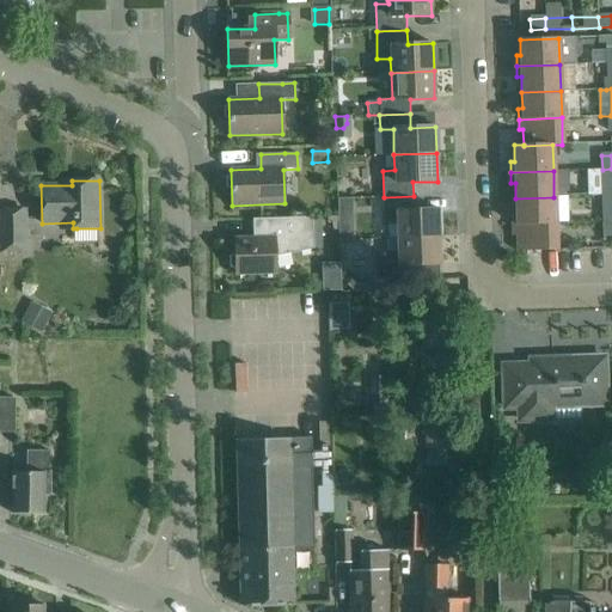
[(414,196),(384,197),(384,225),(397,225),(397,238),(440,237),(439,209),(414,210),(414,196)]
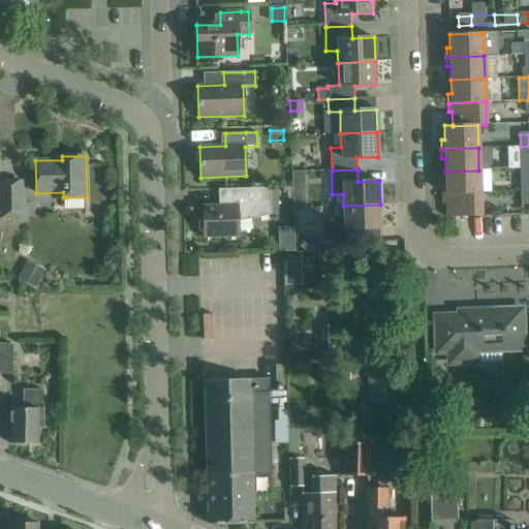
[(478,170),(445,172),(446,185),(442,185),(443,195),(479,194),(478,170)]
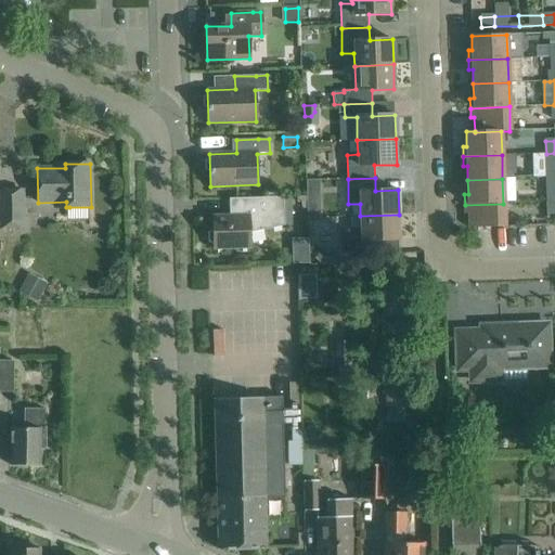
[(22,191),(0,191),(0,228),(23,228),(22,191)]
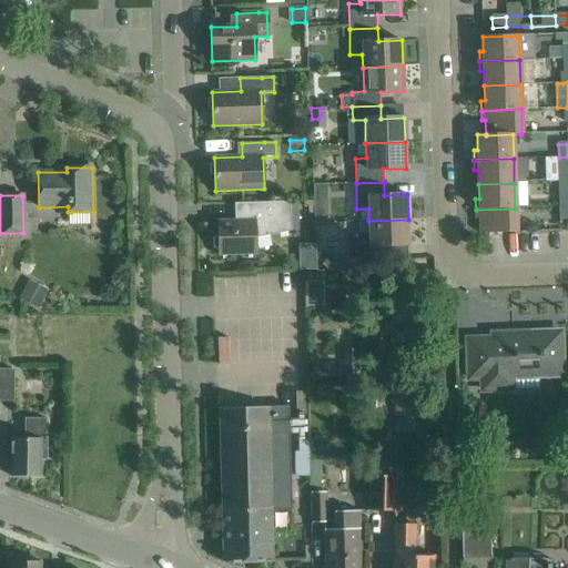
[(291,202),(263,203),(241,203),(242,221),(217,222),(219,255),(255,254),(255,240),(291,231),(291,214),(291,202)]
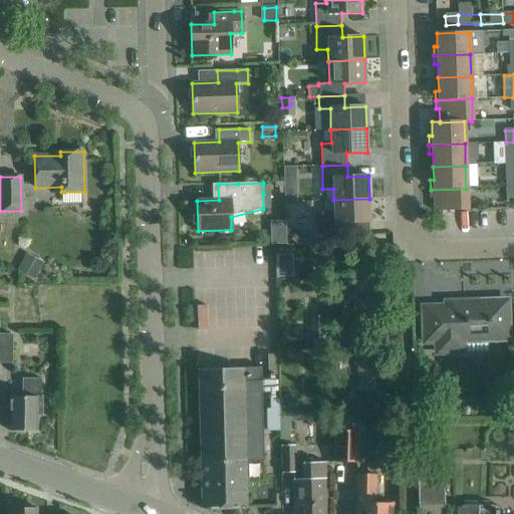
[(467,210),(466,189),(431,190),(431,198),(435,198),(435,212),(467,210)]
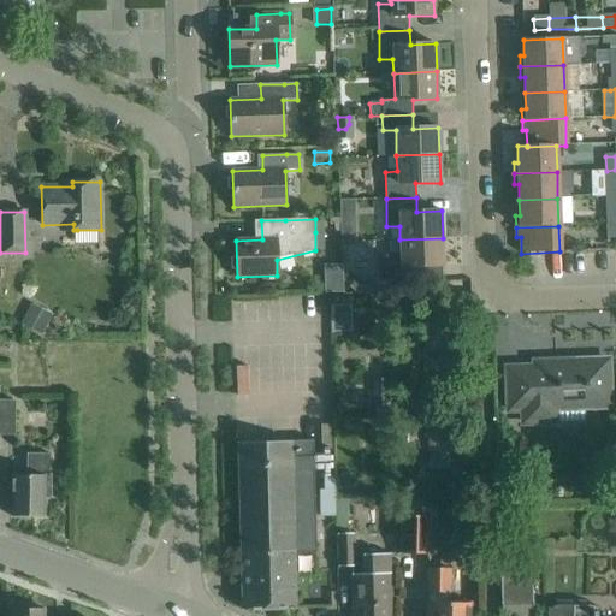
[(355,227),(341,227),(341,242),(355,242),(355,227)]
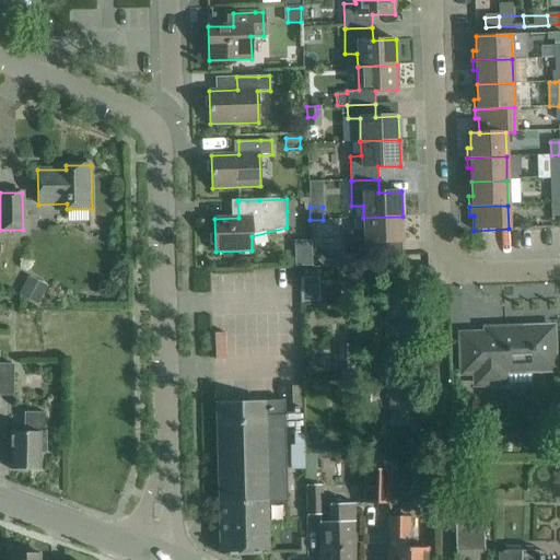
[(403,217),(363,218),(364,232),(342,232),(343,257),(381,256),(381,243),(404,242),(403,217)]
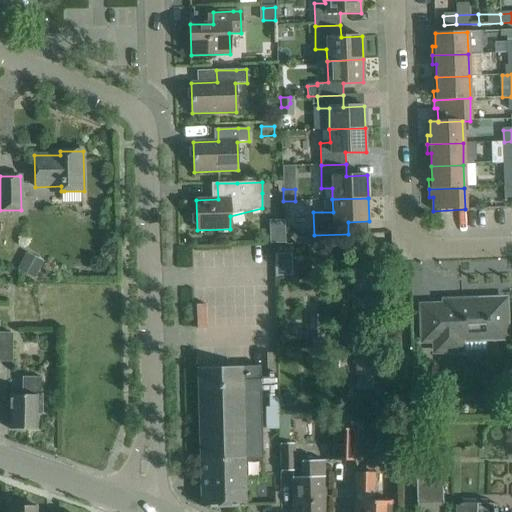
[(292,228),(287,234),(295,241),(300,235),(292,228)]
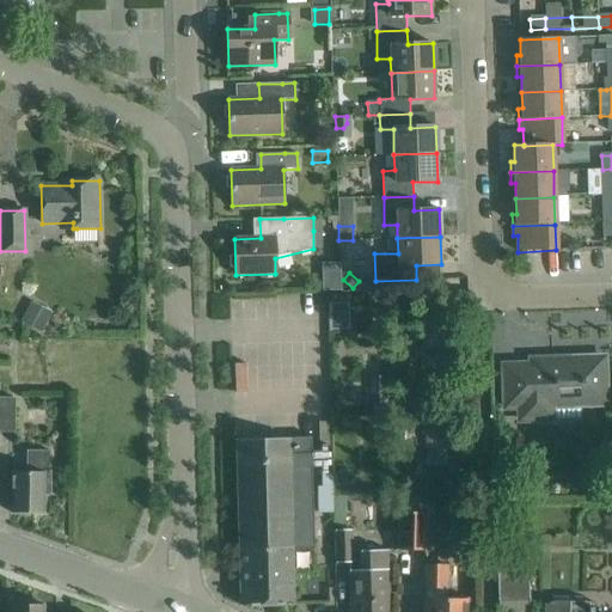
[(31,301),(22,323),(42,332),(51,310),(31,301)]
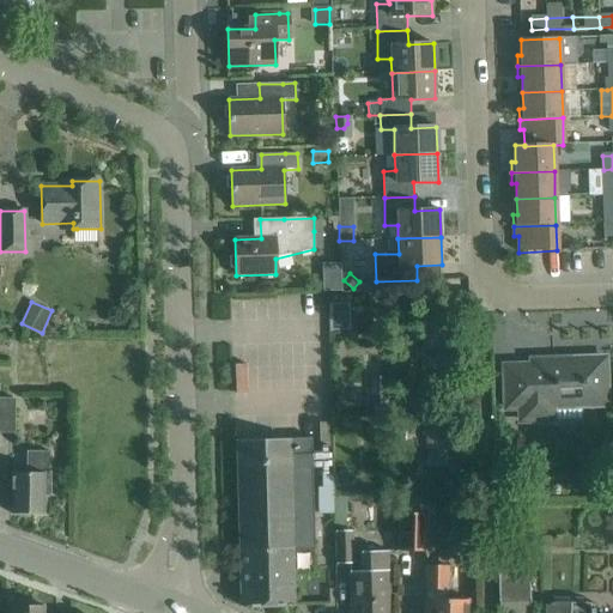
[(356,331),(354,302),(333,303),(334,332),(356,331)]
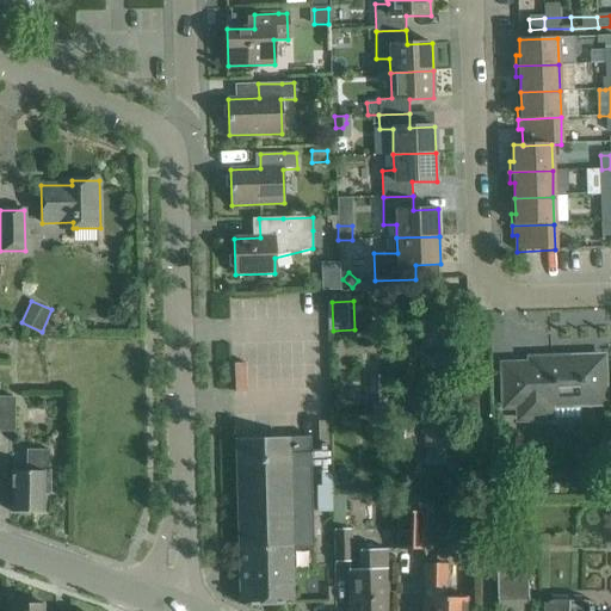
[(238,356),(239,382),(250,382),(248,370),(252,370),(251,355),(238,356)]
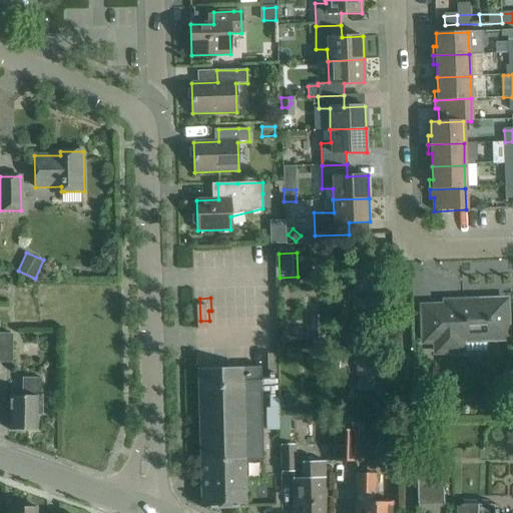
[(436,353),(463,352),(462,341),(508,339),(506,300),(460,302),(460,306),(423,307),(424,342),(436,342),(436,353)]
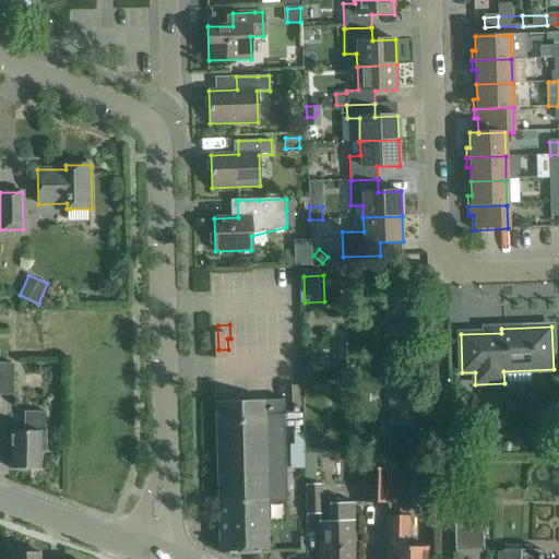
[(340,377),(354,377),(353,345),(339,345),(340,377)]
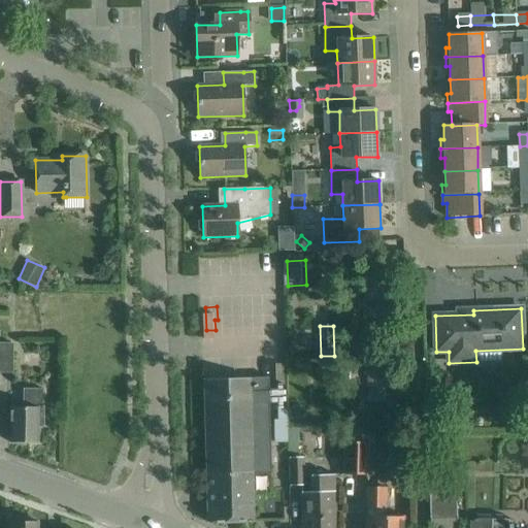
[(0,373),(12,373),(12,343),(0,343),(0,373)]
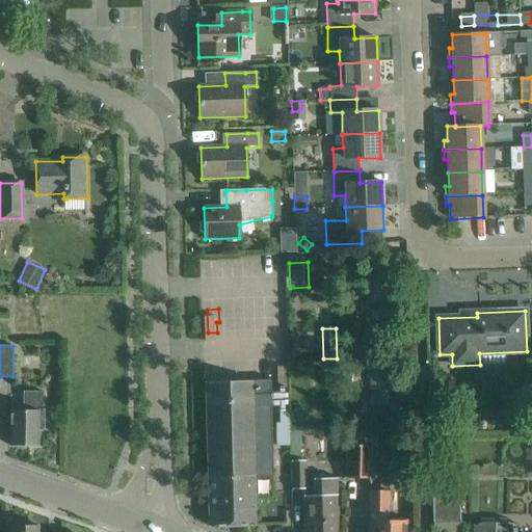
[(370,378),(370,379),(370,380),(370,381),(370,382),(371,383),(371,384),(372,386),(372,387),(373,387),(374,388),(375,389),(376,389),(377,390),(378,390),(379,390),(380,390),(381,390),(382,390),(383,390),(384,390),(384,389),(386,389),(387,388),(388,388),(388,387),(389,387),(389,386),(390,384),(390,383),(391,382),(391,381),(391,380),(391,379),(391,378),(391,377),(390,376),(390,375),(390,374),(389,374),(389,373),(388,372),(387,372),(387,371),(386,371),(384,370),(383,370),(382,370),(381,370),(380,370),(379,370),(378,370),(377,370),(376,370),(375,371),(374,372),(373,372),(373,373),(372,374),(371,375),(371,376),(371,377),(370,378)]
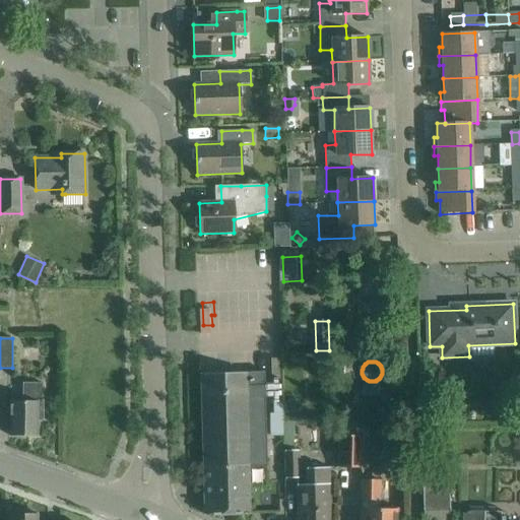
[(265,421),(264,398),(264,374),(220,375),(220,374),(201,374),(205,515),(249,514),(248,466),(266,466),(265,421)]
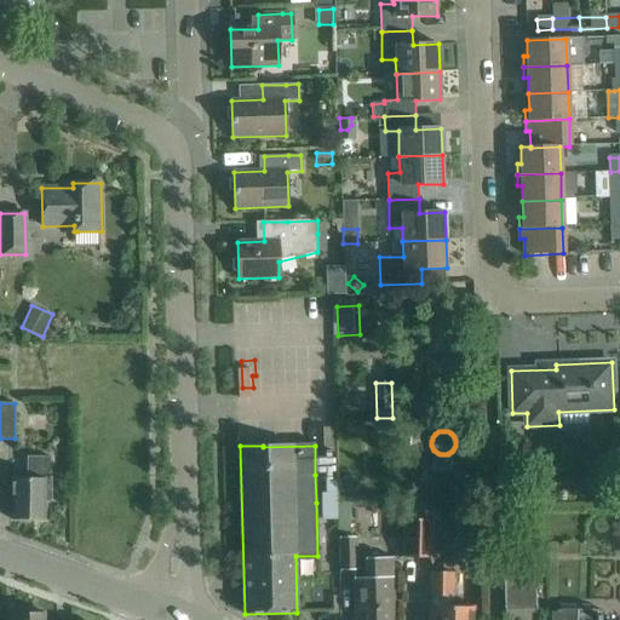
[(12,478),(12,495),(12,520),(45,521),(45,500),(51,501),(51,478),(50,478),(50,457),(27,457),(26,478),(12,478)]
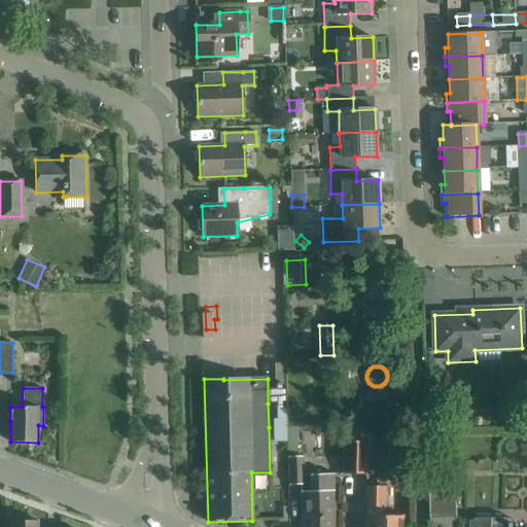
[(287,419),(273,419),(274,443),(287,442),(287,419)]
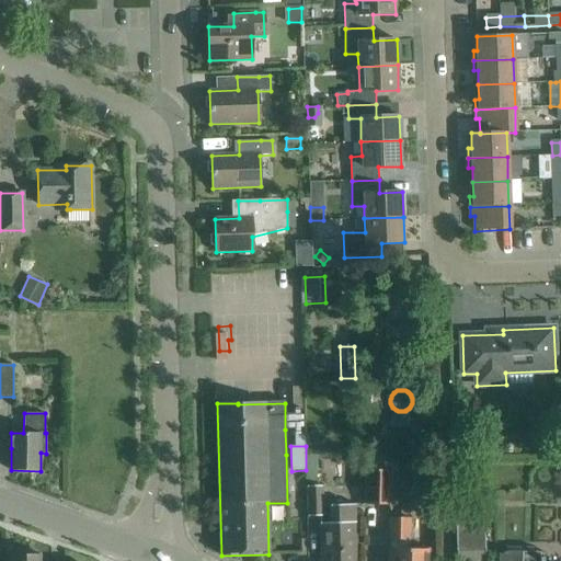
[(391,472),(366,471),(365,508),(391,508),(391,472)]
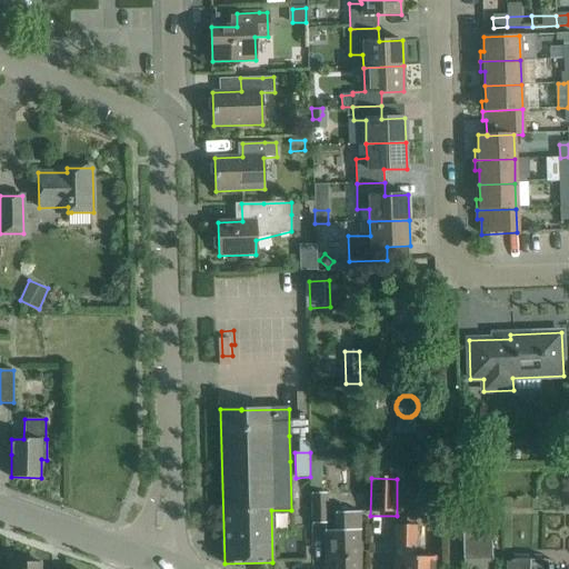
[(311,525),(327,523),(326,493),(311,493),(311,525)]
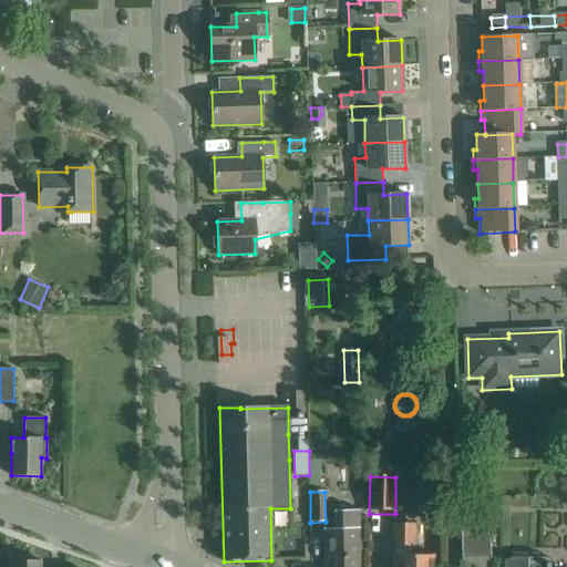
[(325,529),(325,554),(325,566),(360,566),(359,511),(333,511),(334,528),(325,529)]
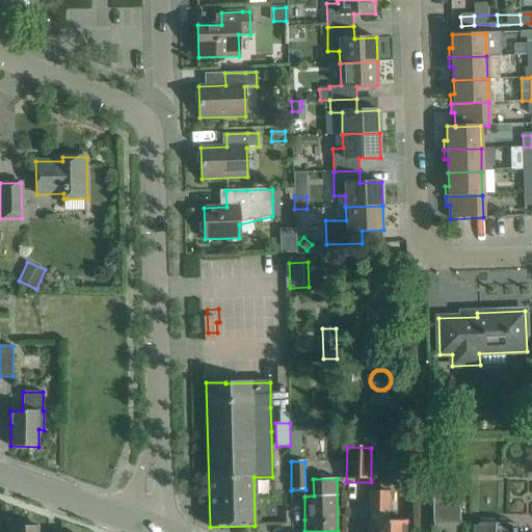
[(405,531),(406,521),(388,521),(389,491),(370,490),(369,531),(405,531)]
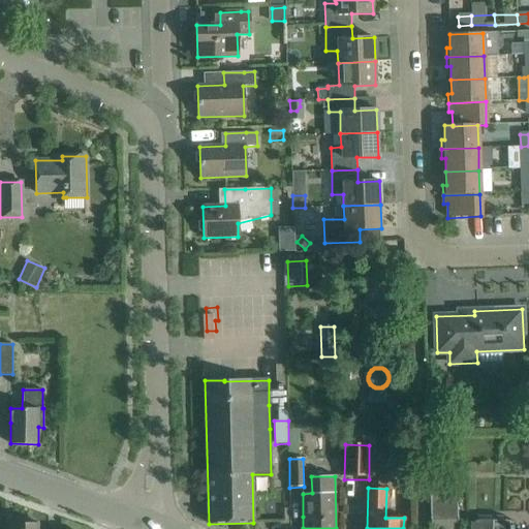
[(450,490),(430,490),(431,524),(452,523),(458,523),(457,489),(450,490)]
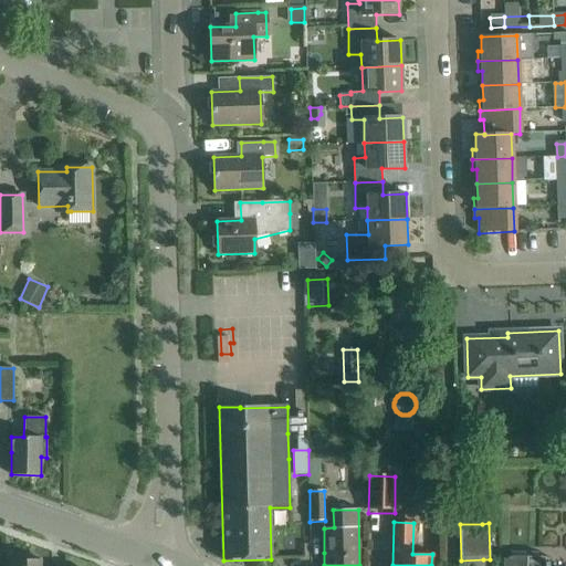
[(547,565),(548,557),(521,556),(499,556),(498,565),(547,565)]
